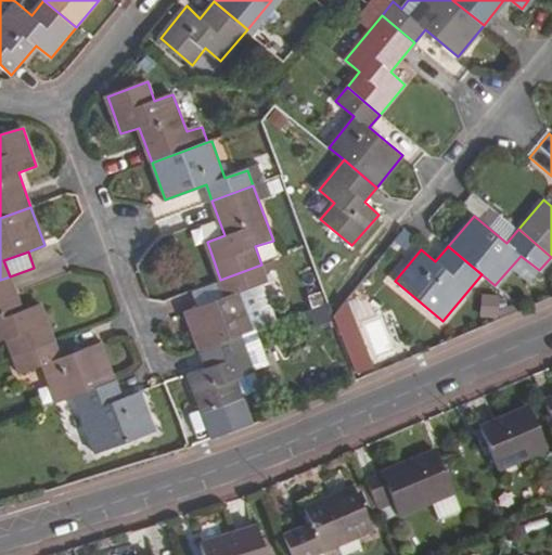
[(195,307),(185,310),(199,348),(240,334),(255,328),(258,327),(244,289),(268,281),(261,265),(220,280),(226,296),(195,307)]
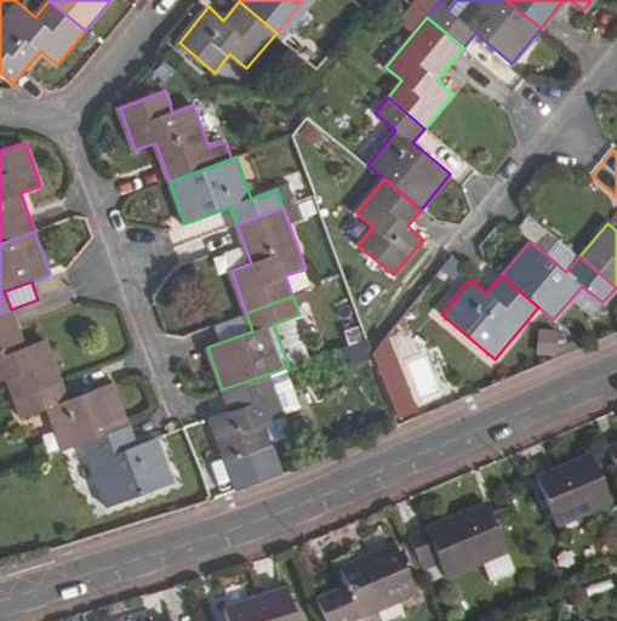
[(0,381),(9,379),(16,399),(62,383),(45,341),(24,348),(11,309),(0,313),(0,381)]
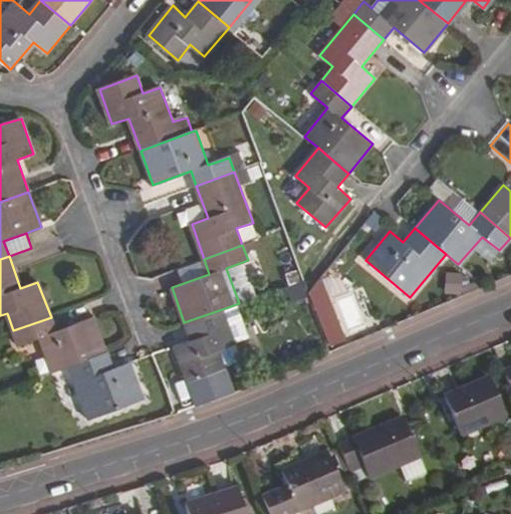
[(204,259),(176,269),(181,284),(209,274),(204,259)]
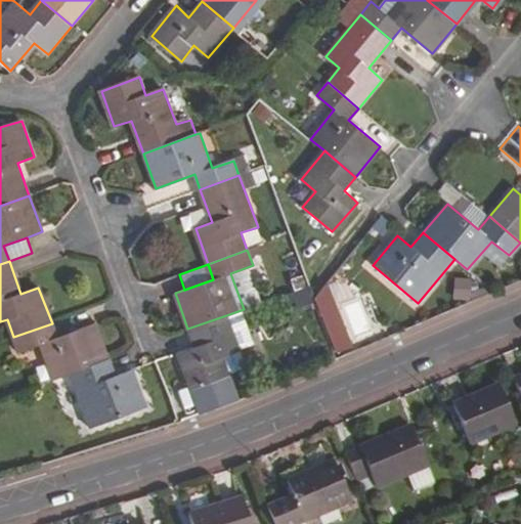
[(458,278),(458,298),(472,298),(473,278),(458,278)]
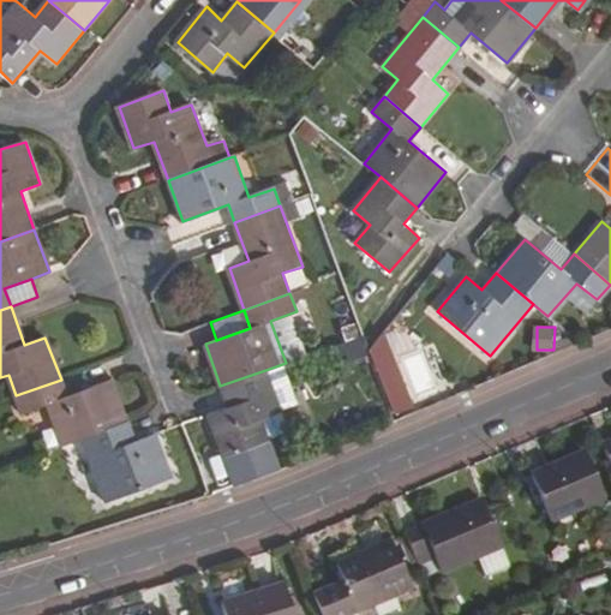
[(390,413),(408,406),(381,332),(366,348),(390,413)]
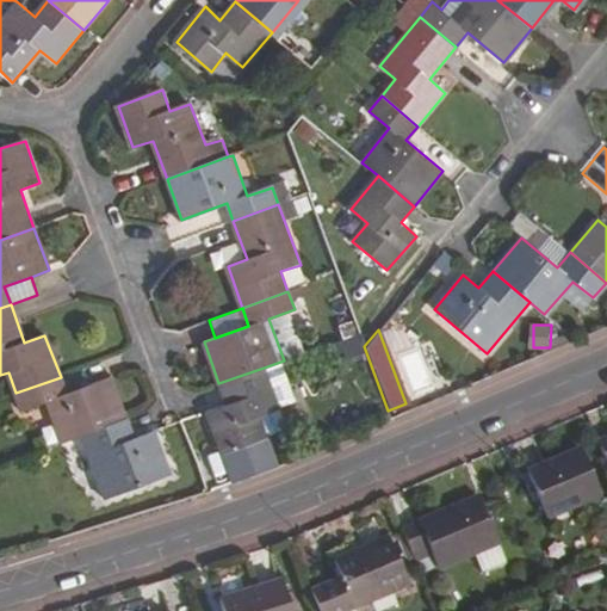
[(295,403),(280,362),(264,368),(278,409),(295,403)]
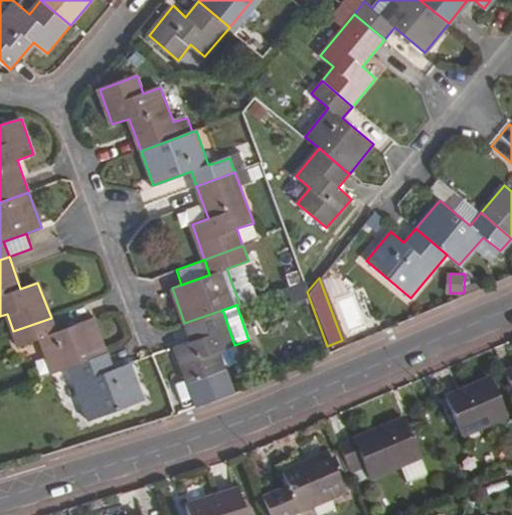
[(217,351),(234,345),(222,310),(184,323),(191,342),(176,347),(196,404),(232,392),(224,367),(217,351)]
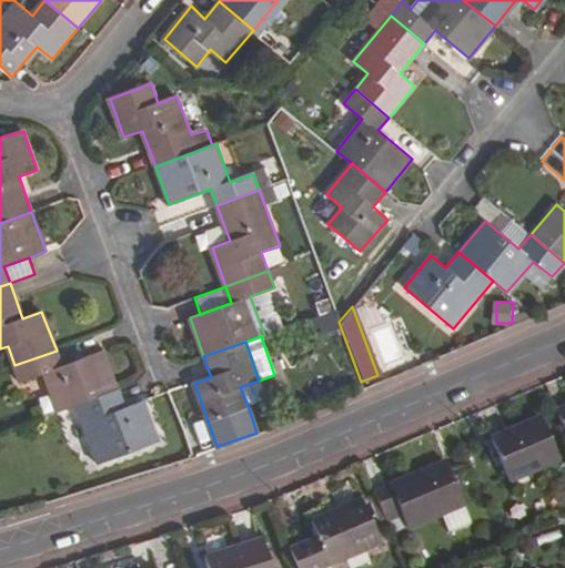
[(57,411),(77,403),(117,388),(102,351),(62,365),(57,351),(14,365),(20,381),(43,372),(57,411)]
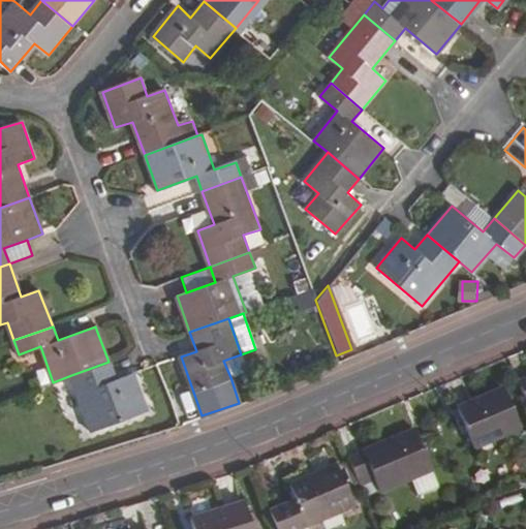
[(247,371),(241,354),(223,361),(230,377),(247,371)]
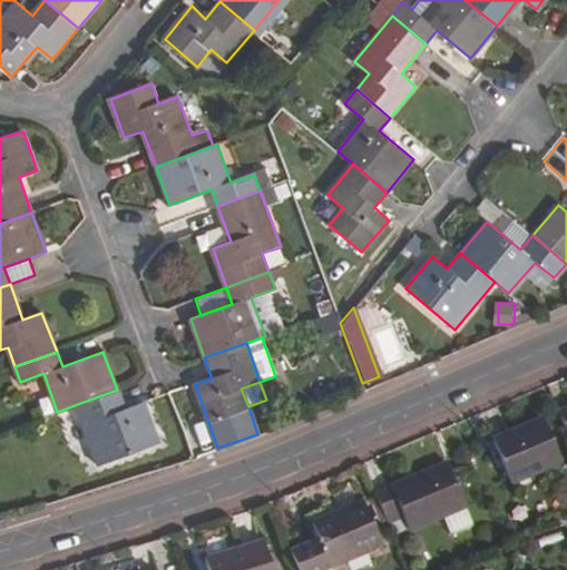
[(125,410),(117,390),(77,404),(98,463),(157,442),(144,402),(125,410)]
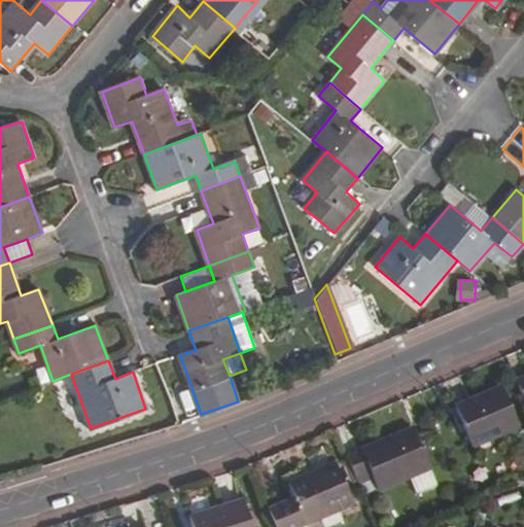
[(503,387),(458,407),(475,449),(521,428),(503,387)]
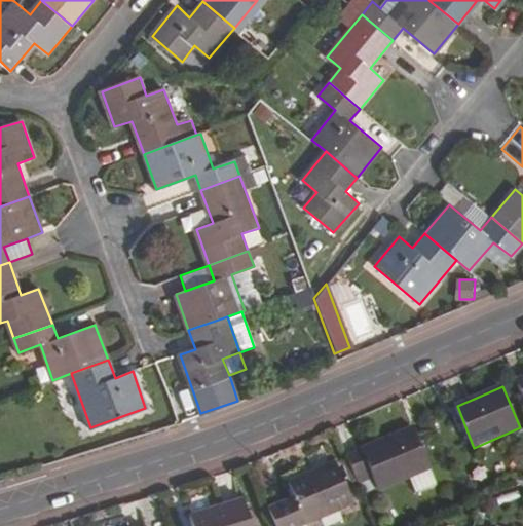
[(415,427),(347,456),(360,485),(362,484),(375,479),(380,491),(411,478),(433,468),(415,427)]
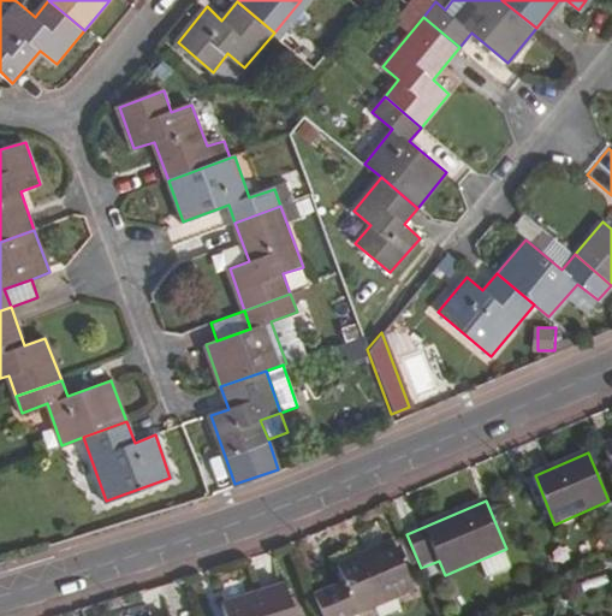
[(397,540),(339,566),(346,584),(315,596),(324,615),(360,615),(415,592),(397,540)]
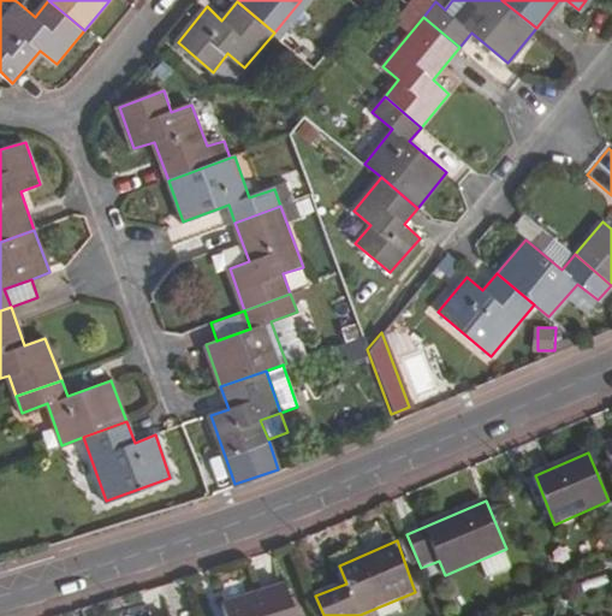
[(409,540),(403,542),(413,564),(419,562),(409,540)]
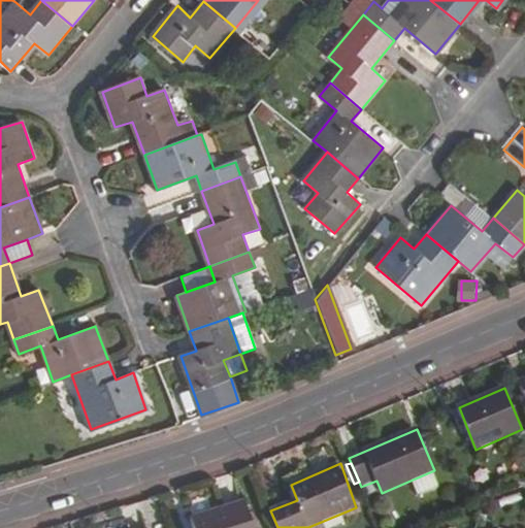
[(477,486),(495,480),(489,464),(471,470),(477,486)]
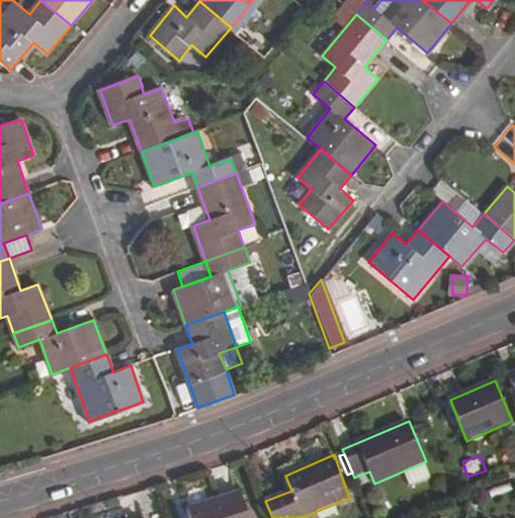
[(426,461),(405,470),(412,487),(432,478),(426,461)]
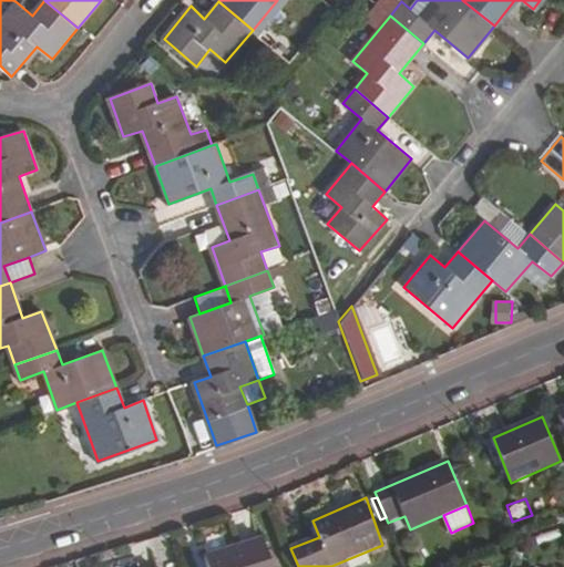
[(402,517),(390,522),(396,535),(408,529),(402,517)]
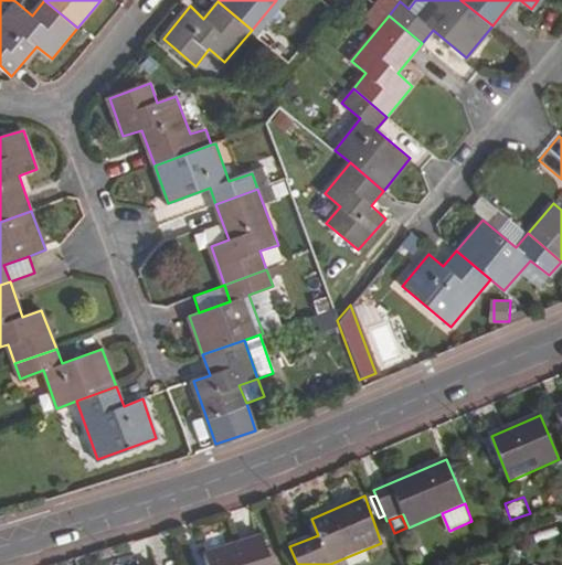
[(272,564),(264,537),(205,553),(209,564),(272,564)]
